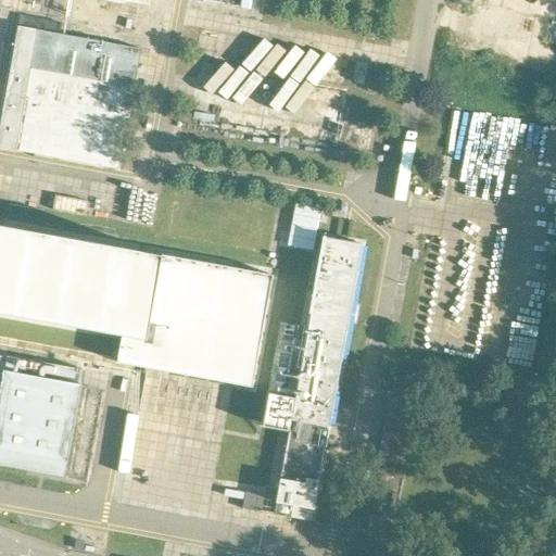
[(17,27),(0,124),(0,149),(119,171),(140,49),(17,27)]
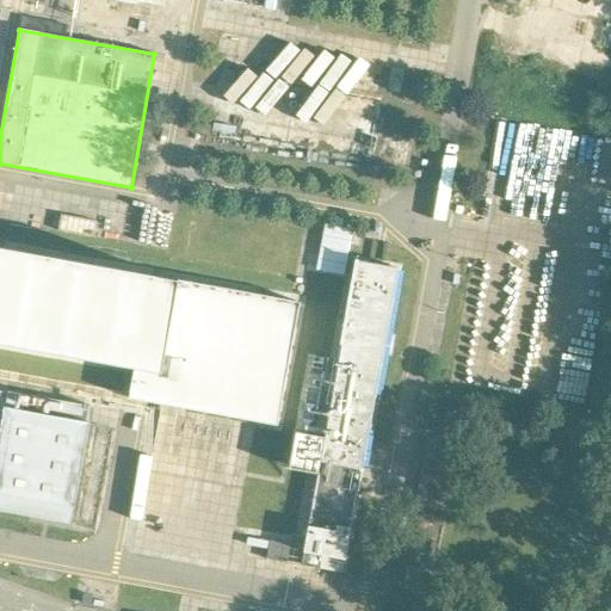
[(60,215),(57,230),(93,238),(96,221),(60,215)]
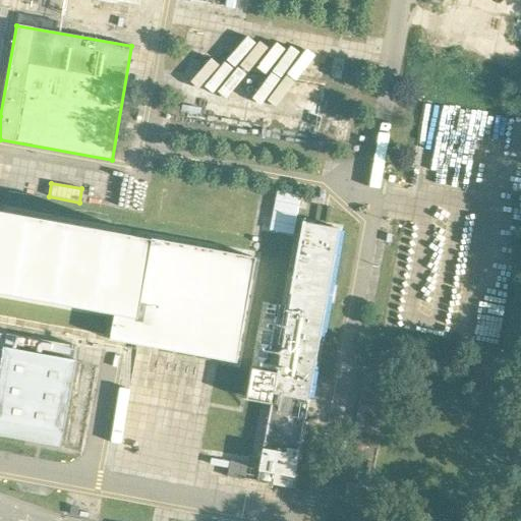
[(254,257),(0,211),(0,291),(114,312),(110,339),(236,361),(254,257)]
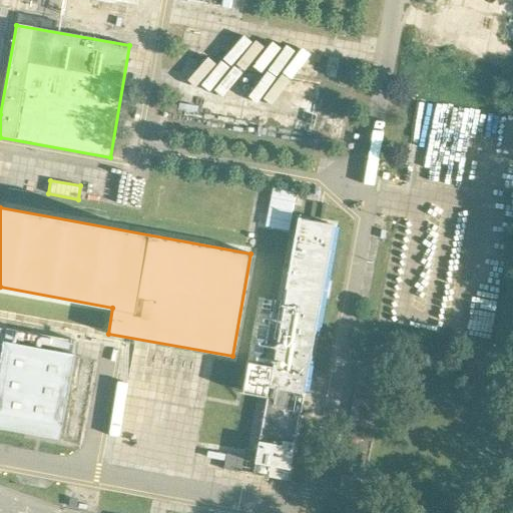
[(247,362),(242,392),(267,397),(253,474),(287,480),(333,225),(300,219),(300,218),(298,217),(278,328),(280,328),(273,367),(247,362)]
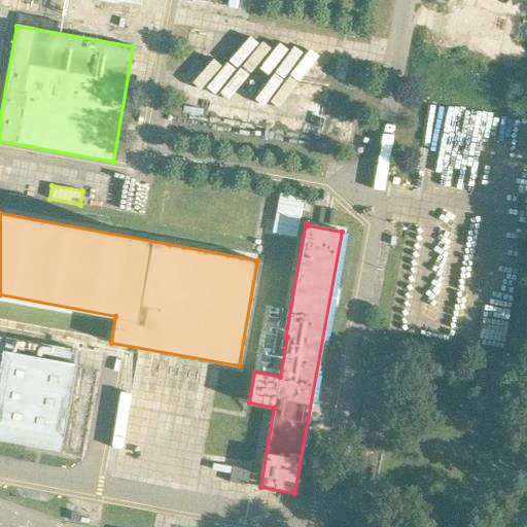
[(270,331),(264,363),(272,365),(278,332),(270,331)]
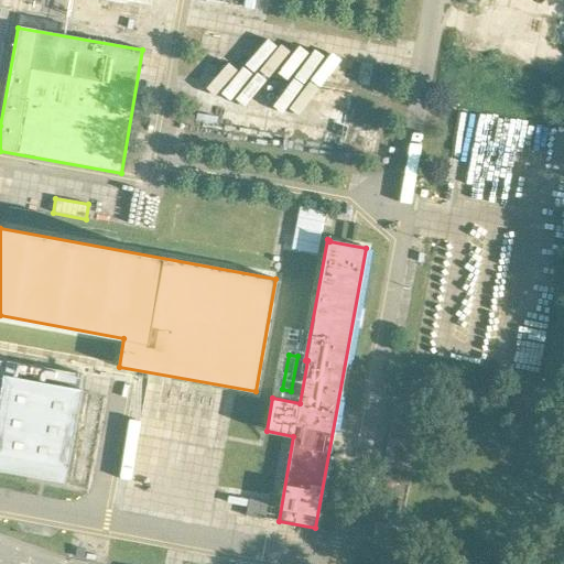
[(84,375),(7,360),(0,396),(0,470),(65,483),(84,375)]
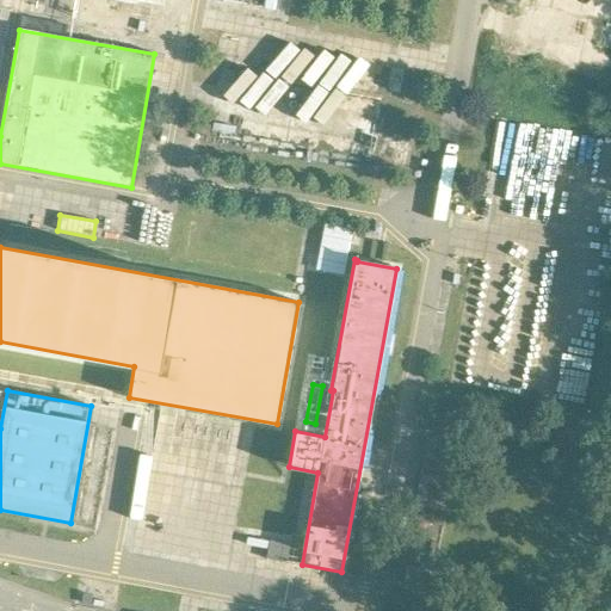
[(427,434),(425,449),(455,455),(457,440),(427,434)]
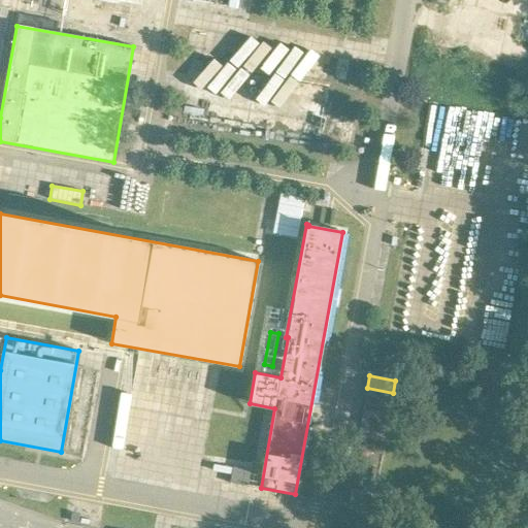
[(366,396),(363,408),(389,414),(391,401),(366,396)]
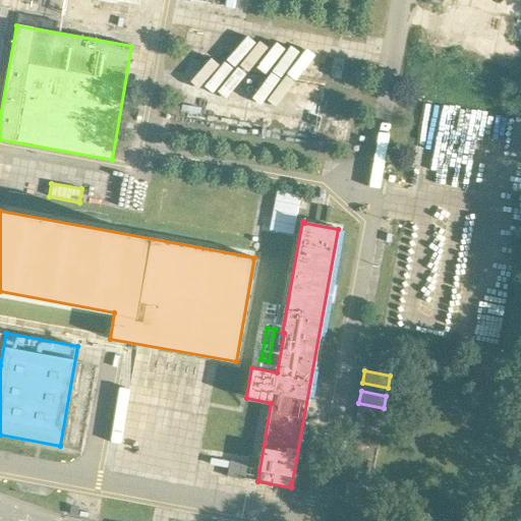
[(230,461),(227,475),(245,479),(247,464),(230,461)]
